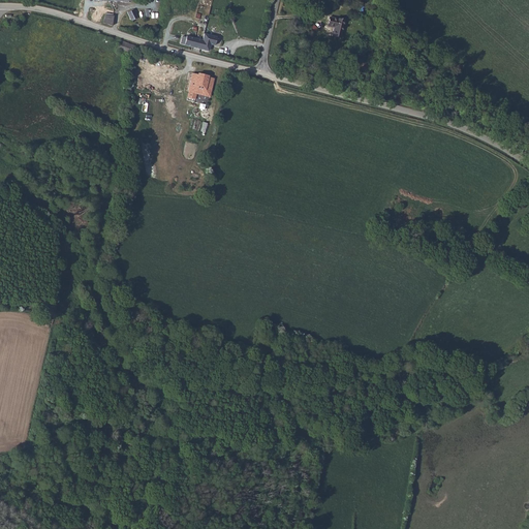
[(136,16),(133,9),(127,12),(131,21),(137,18),(136,16)]
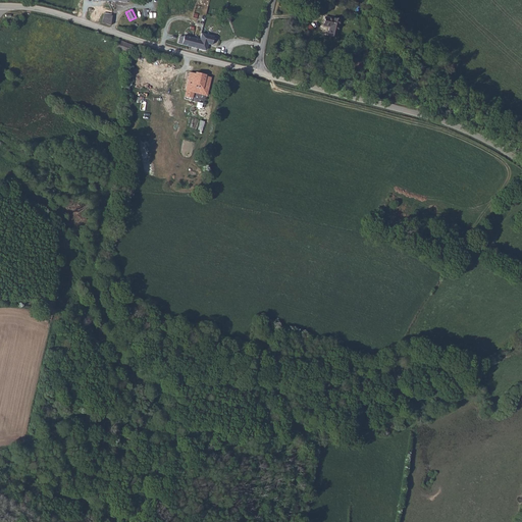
[(102,22),(110,25),(112,15),(111,15),(104,15),(102,22)]
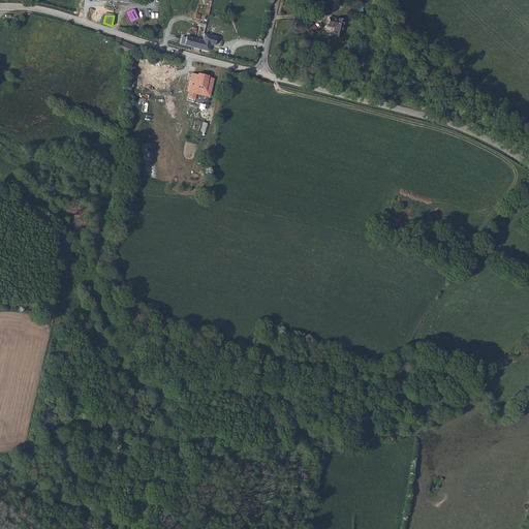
[(341,38),(345,21),(330,18),(328,26),(334,28),(332,36),(341,38)]
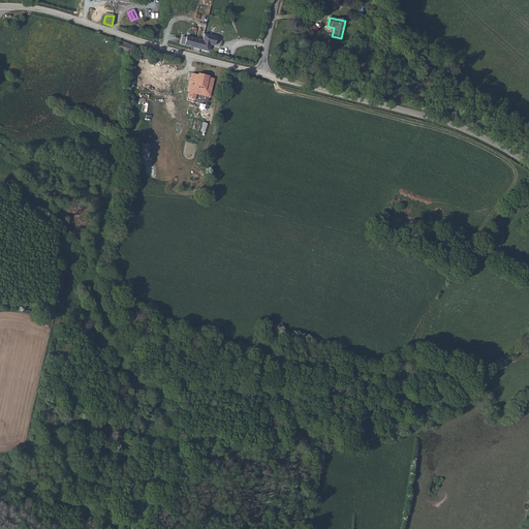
[(182,37),(181,41),(184,42),(184,45),(205,51),(206,45),(210,47),(212,38),(199,35),(198,41),(182,37)]
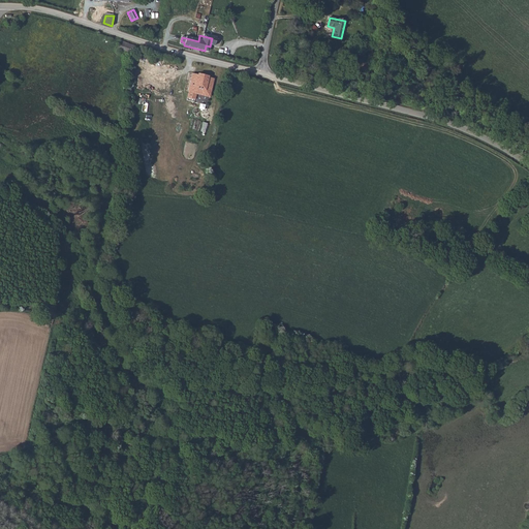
[(131,55),(134,45),(119,40),(116,50),(127,54),(131,55)]
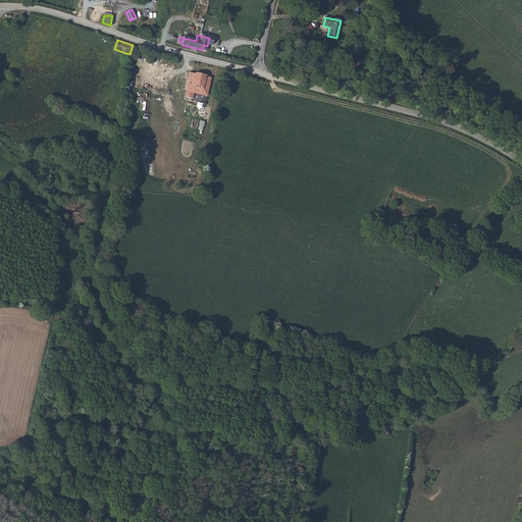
[(206,74),(196,72),(196,73),(190,72),(186,91),(185,96),(193,98),(194,93),(207,96),(211,77),(205,75),(206,74)]
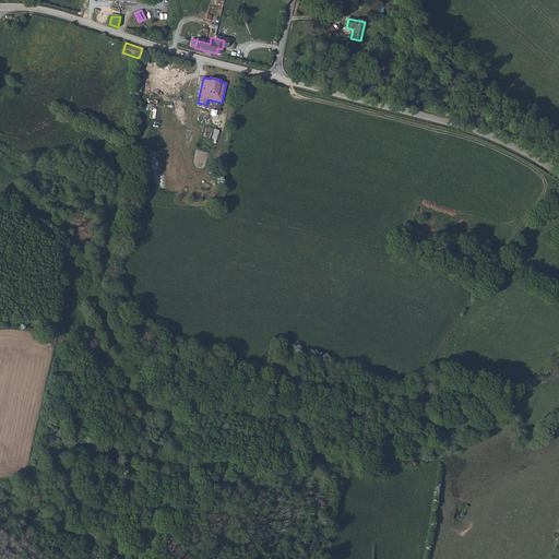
All buildings are outlined.
